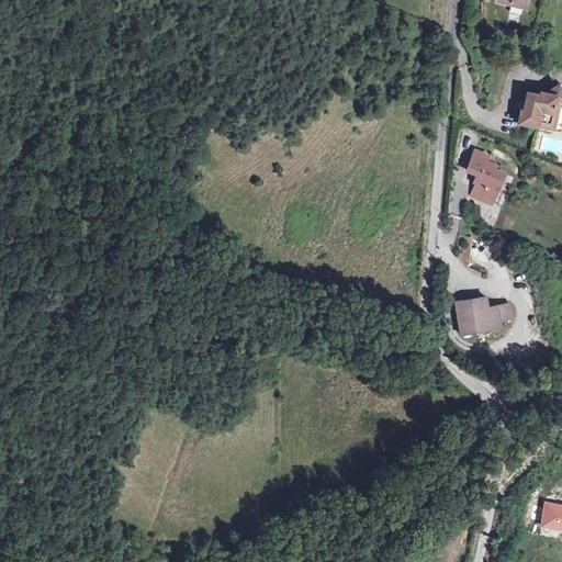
[(528,94),(526,103),(524,111),(521,111),(519,124),(560,132),(561,121),(561,92),(558,87),(546,96),(540,93),(539,97),(528,94)]
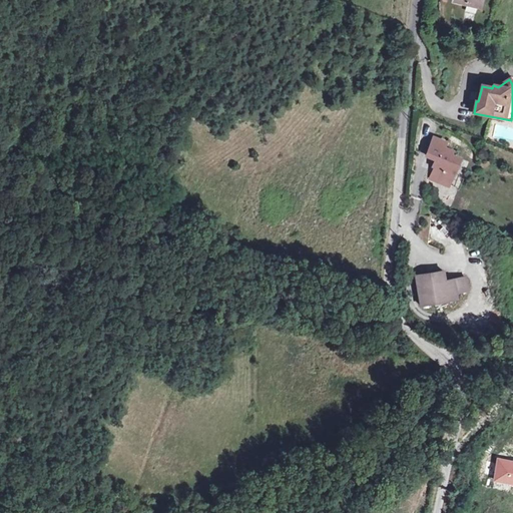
[(448,173),(452,175),(459,159),(450,155),(452,151),(444,148),(446,143),(433,138),(426,156),(438,161),(430,179),(443,185),(448,173)]
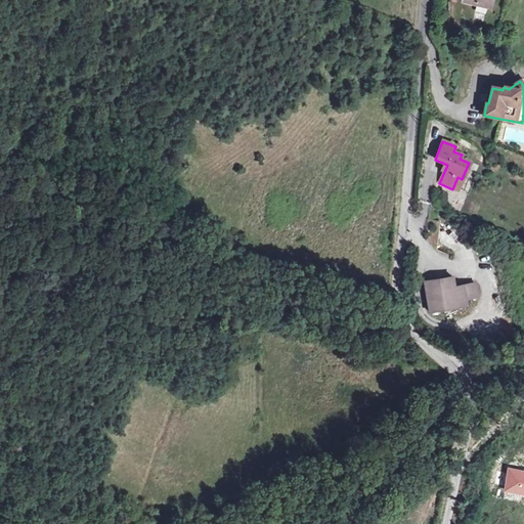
[(457,191),(462,179),(457,177),(452,189),(457,191)]
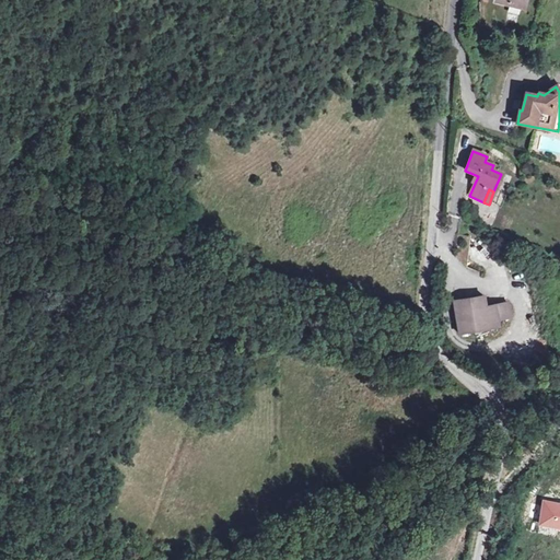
[(458,335),(499,328),(498,321),(511,318),(508,304),(486,307),(483,296),(453,302),(458,335)]
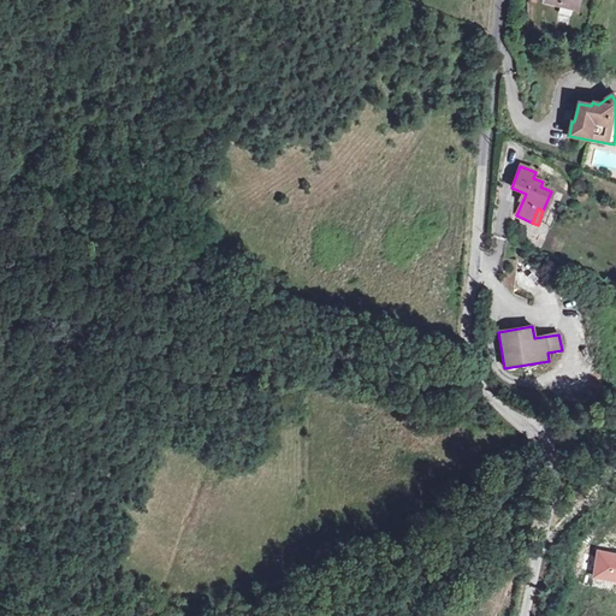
[(615,550),(593,549),(590,580),(615,582),(615,550)]
